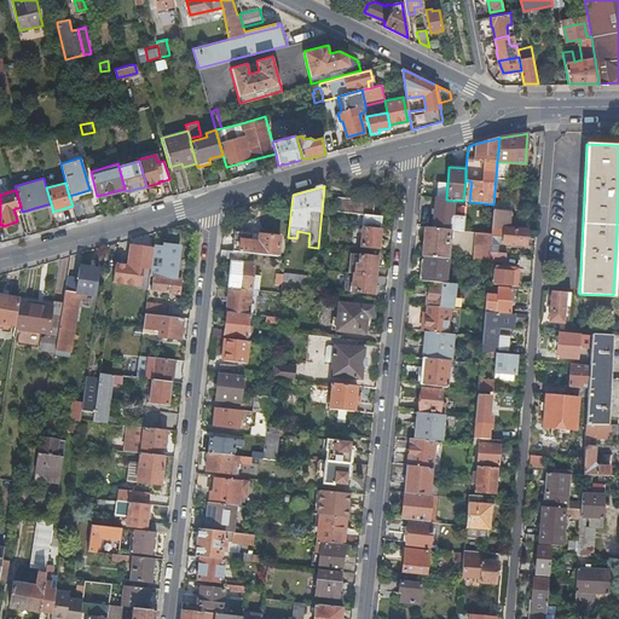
[(353,198),(336,197),(335,212),(364,215),(374,215),(375,203),(374,203),(374,200),(370,200),(370,201),(360,200),(360,198),(353,198)]
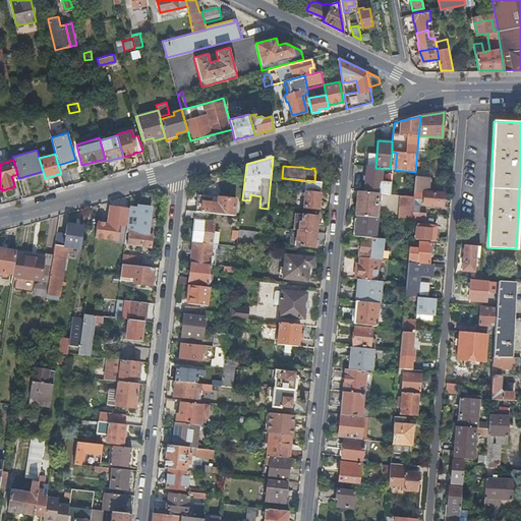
[(364,192),(380,193),(389,194),(390,183),(381,182),(382,169),(375,168),(366,167),(364,192)]
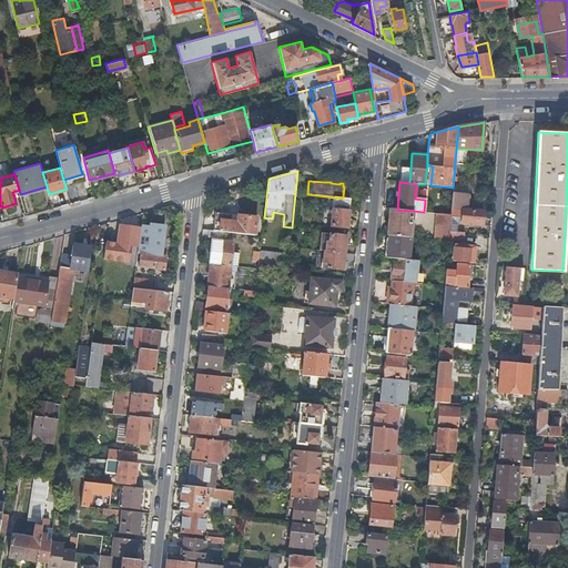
[(465,210),(466,194),(453,193),(450,215),(449,231),(456,232),(457,221),(469,222),(478,223),(483,223),(483,211),(465,210)]
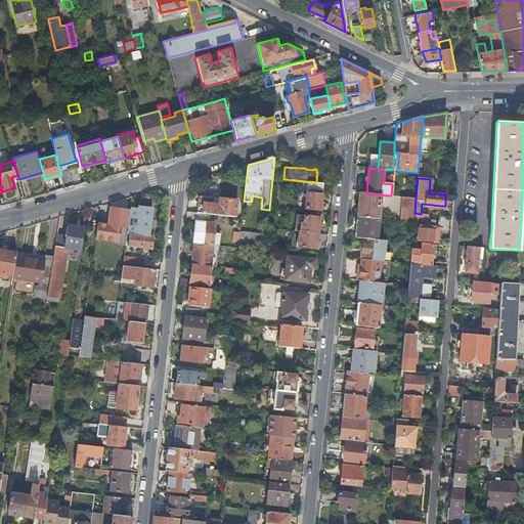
[(323,183),(316,182),(308,182),(305,208),(320,210),(323,183)]
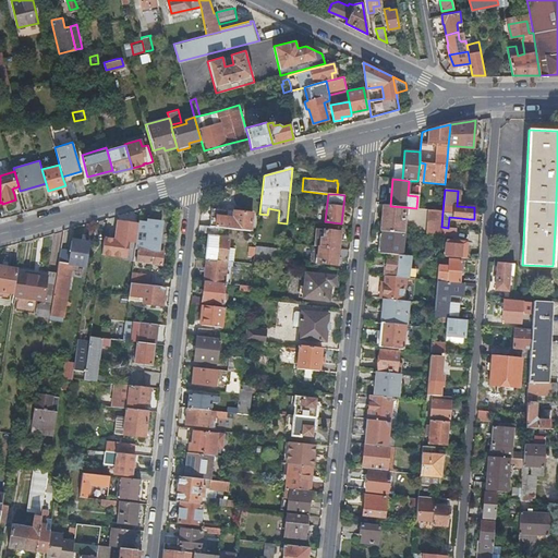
[(380,231),(383,232),(403,233),(407,207),(390,206),(383,205),(380,231)]
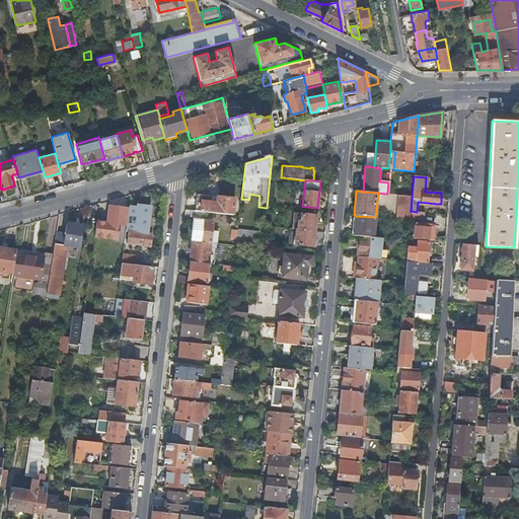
[(202,195),(200,211),(232,215),(234,199),(202,195)]
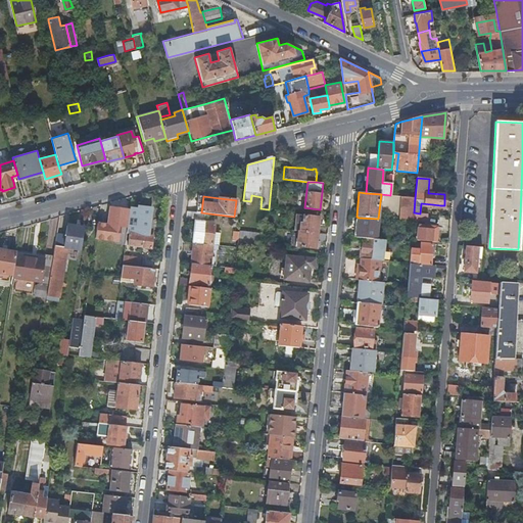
[(413,223),(413,221),(414,212),(415,198),(401,196),(399,221),(413,223)]
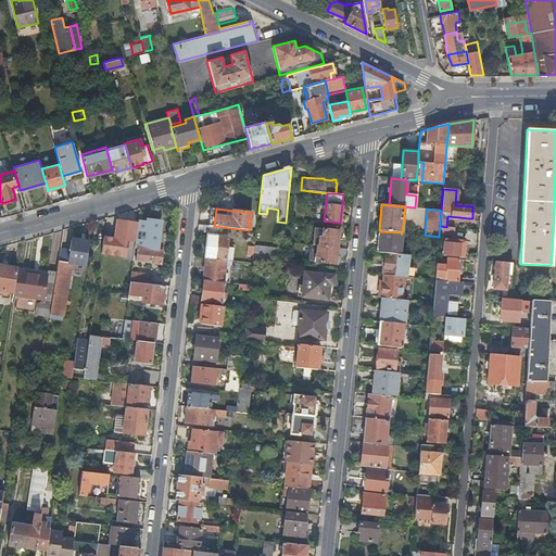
[(147,225),(137,224),(136,241),(135,247),(138,248),(136,260),(161,263),(162,250),(158,250),(160,227),(161,220),(147,218),(147,222),(147,225)]
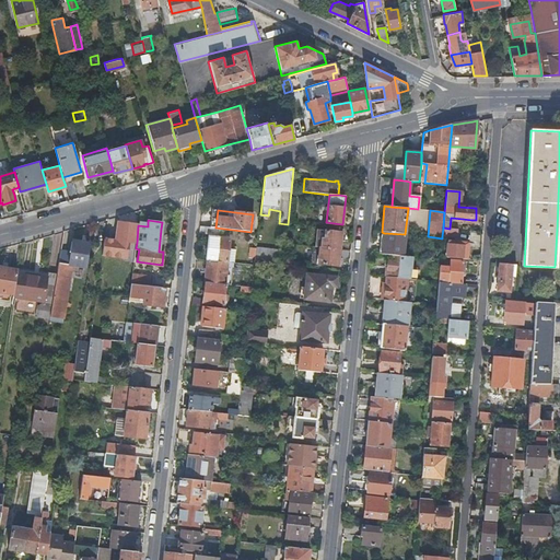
[(127,242),(137,243),(138,225),(139,224),(118,222),(116,240),(104,238),(102,252),(125,254),(127,242)]
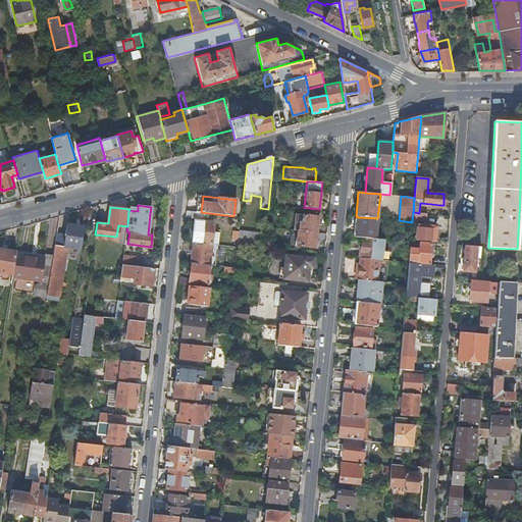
[(425,222),(426,213),(419,213),(413,212),(412,220),(425,222)]
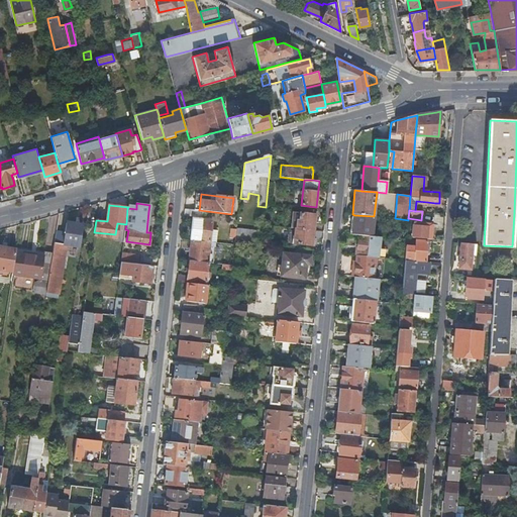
[(294,211),(292,228),(295,228),(313,230),(315,214),(294,211)]
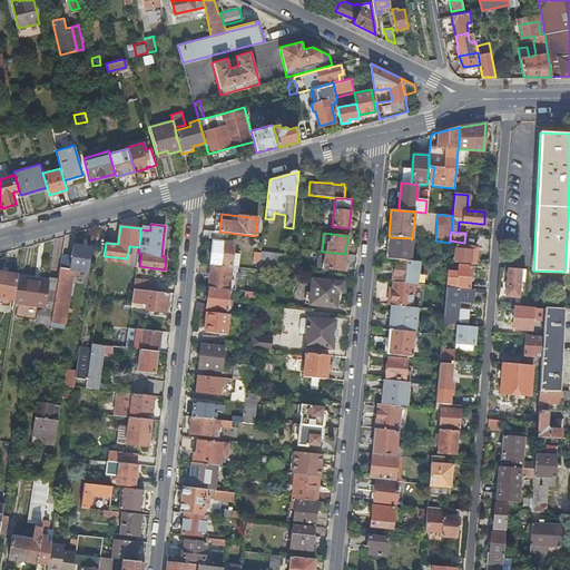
[(389,258),(395,259),(410,261),(412,238),(391,237),(389,258)]
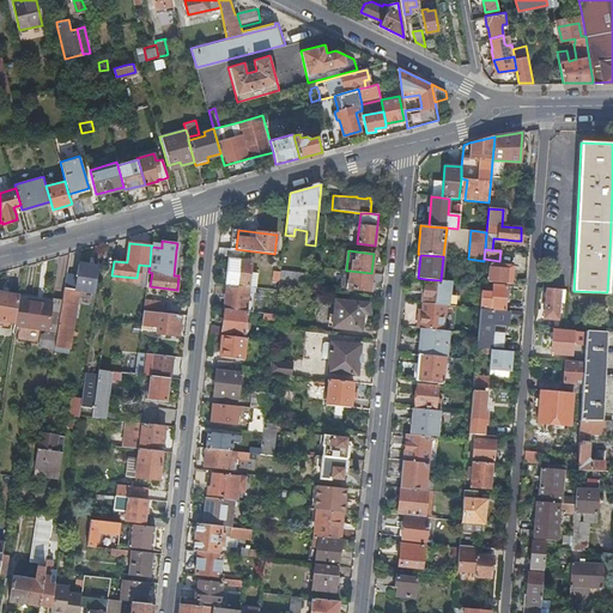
[(225,284),(226,284),(248,286),(250,273),(252,261),(228,259),(225,284)]
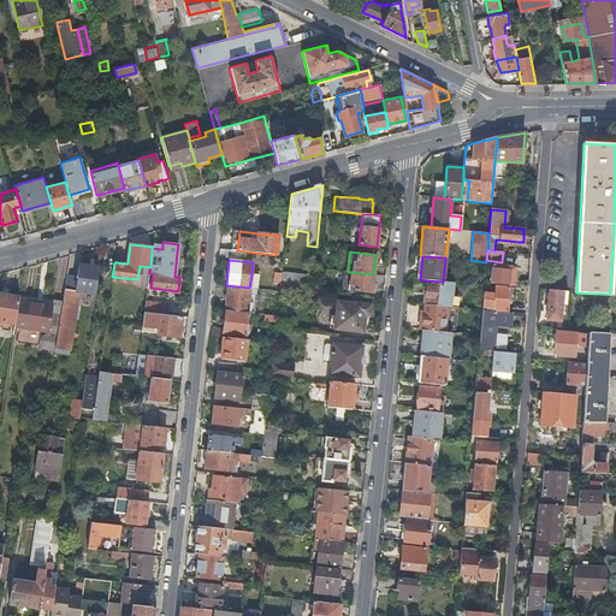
[(76,290),(64,289),(63,301),(55,348),(71,350),(81,291),(94,292),(98,267),(80,265),(76,290)]
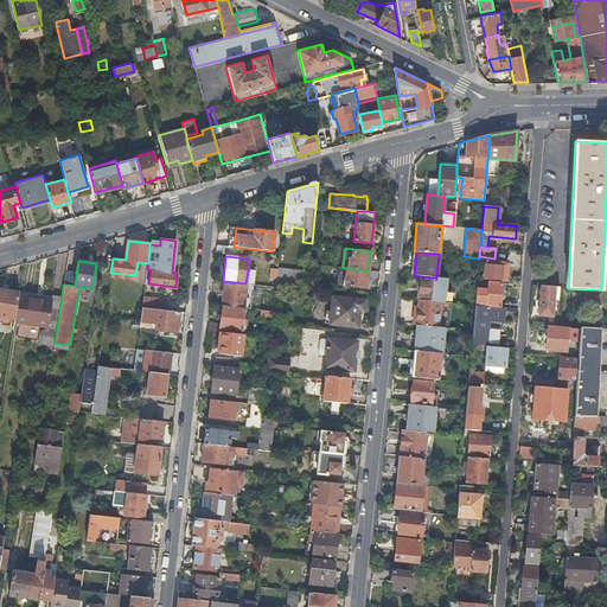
[(484,279),(502,280),(503,266),(493,264),(494,261),(485,261),(484,279)]
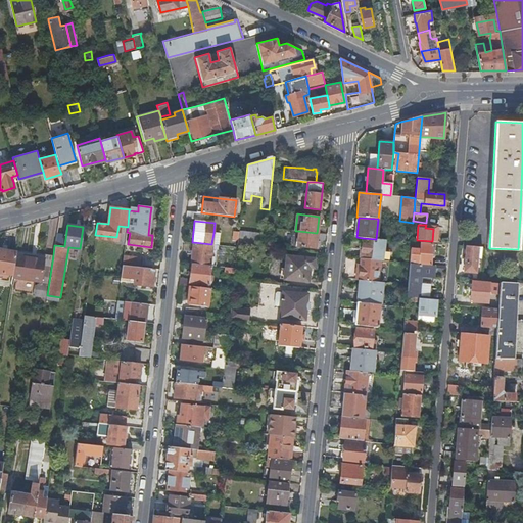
[(317,233),(298,231),(296,246),(315,248),(317,233)]
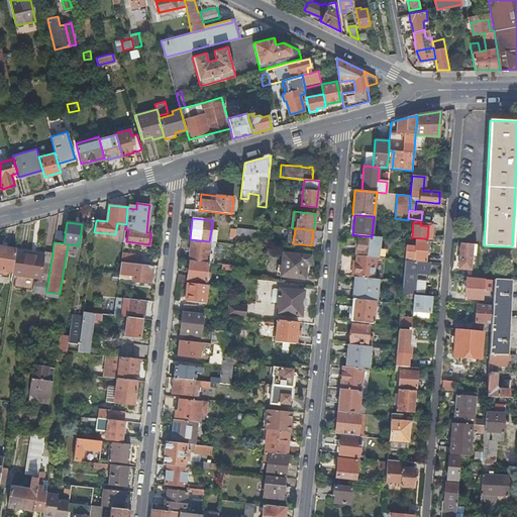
[(236,229),(235,241),(255,243),(256,231),(236,229)]
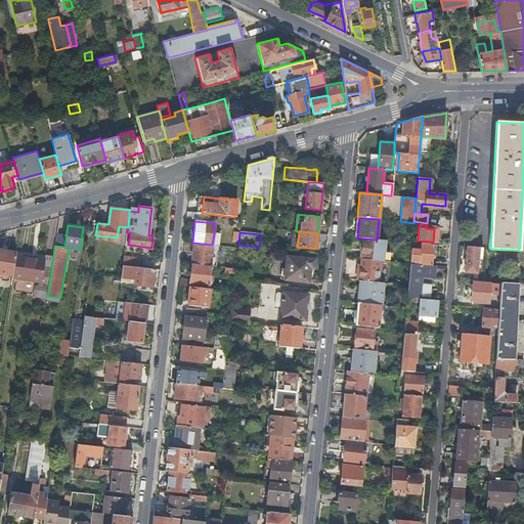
[(361,259),(387,261),(387,254),(382,254),(383,241),(377,239),(363,238),(361,259)]
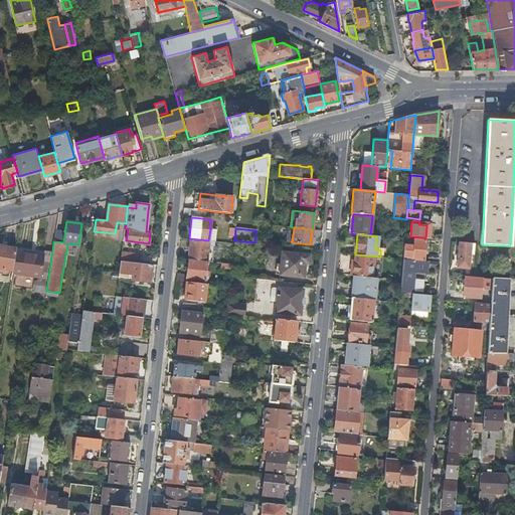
[(190,238),(188,260),(207,262),(212,262),(214,241),(208,240),(190,238)]
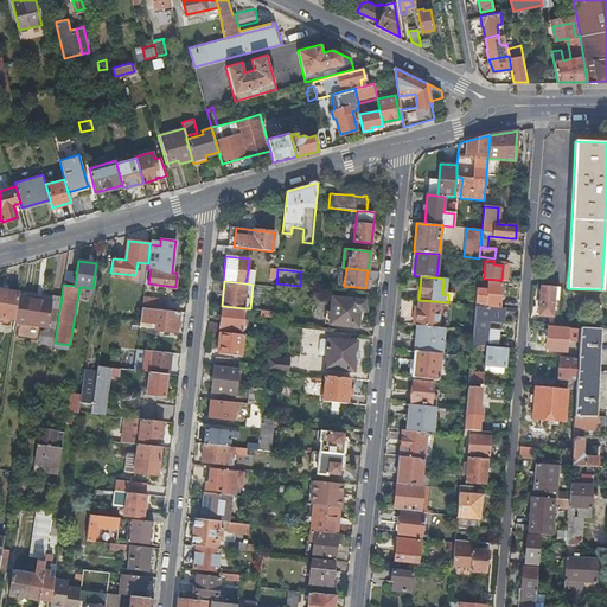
[(474,306),(486,306),(499,307),(502,283),(486,282),(485,289),(477,288),(474,306)]
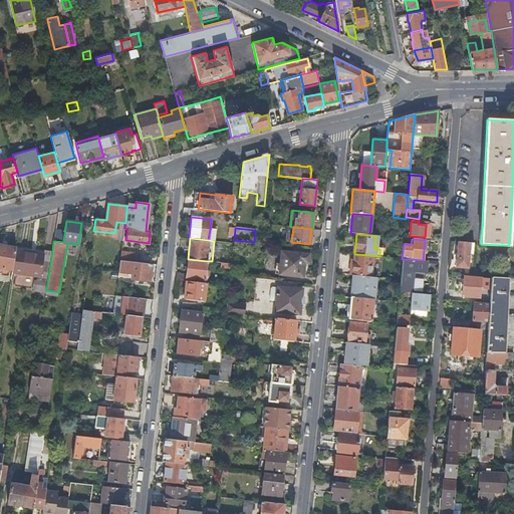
[(474,242),(459,241),(457,266),(468,267),(469,254),(473,254),(474,242)]
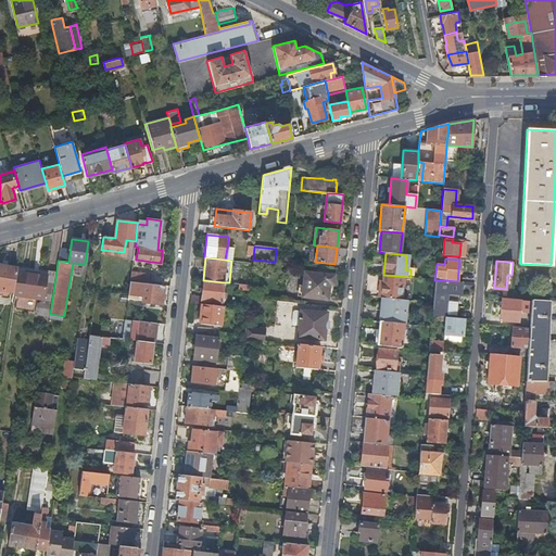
[(0,289),(13,292),(17,267),(0,264),(0,289)]
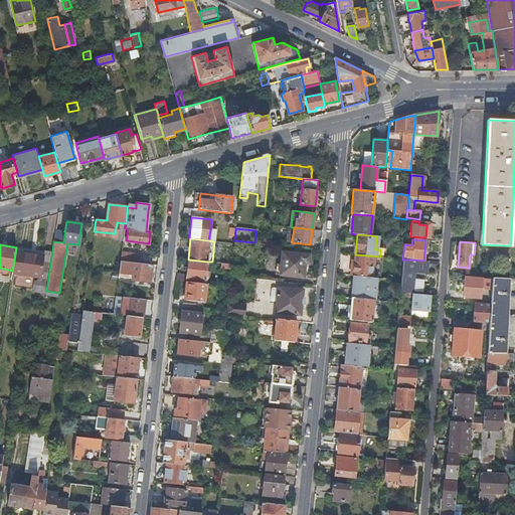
[(43,249),(16,245),(16,247),(12,271),(12,273),(15,274),(14,285),(31,288),(33,276),(39,277),(43,249)]
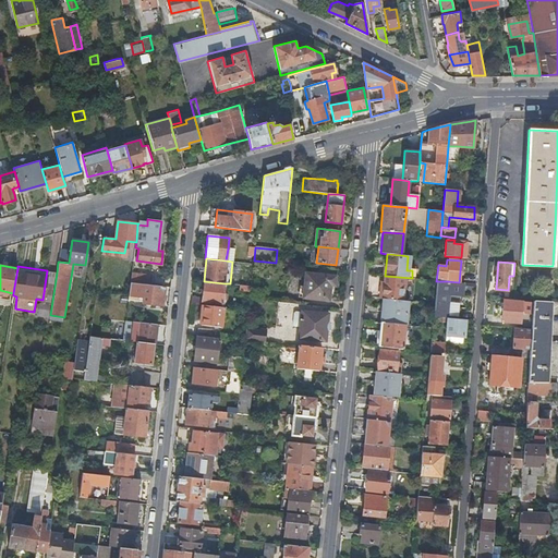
[(44,301),(41,315),(50,316),(50,315),(57,273),(48,270),(44,301)]
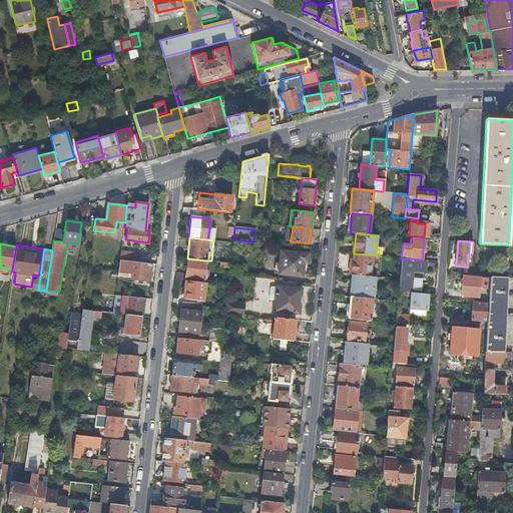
[(140,252),(121,249),(120,260),(139,262),(140,252)]
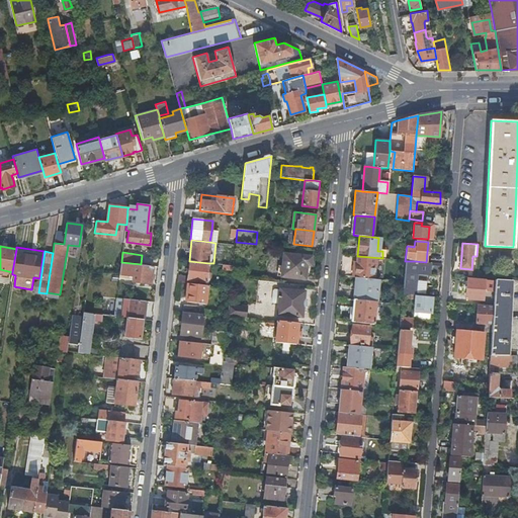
[(285,266),(284,277),(306,279),(307,264),(311,264),(312,257),(283,254),(282,266),(285,266)]
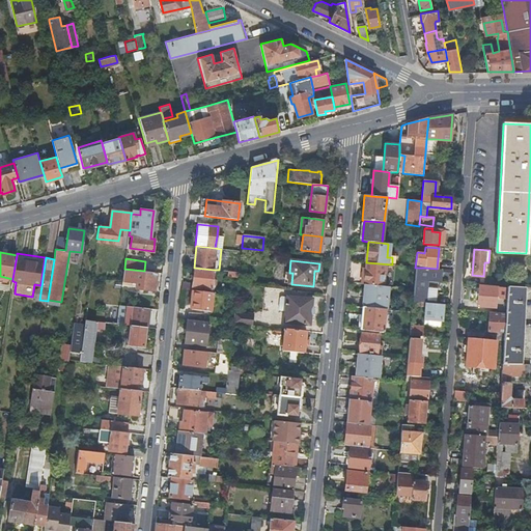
[(365,284),(388,287),(390,287),(391,278),(385,278),(385,272),(391,272),(392,264),(366,262),(365,273),(363,272),(361,284),(365,284)]
